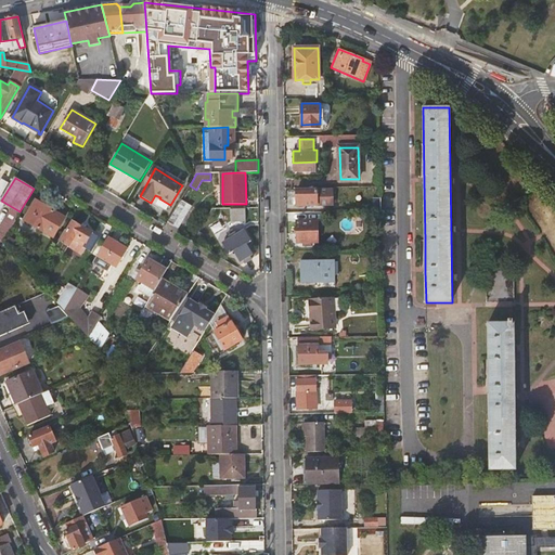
[(334,205),(333,190),(297,190),(297,205),(334,205)]
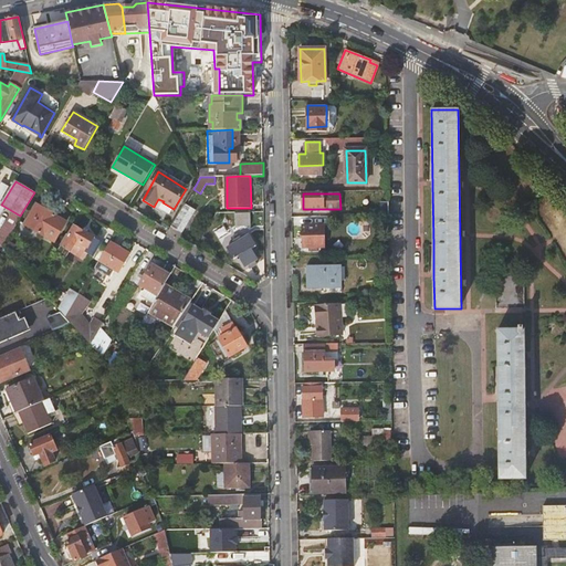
[(389,216),(389,202),(380,202),(380,216),(389,216)]
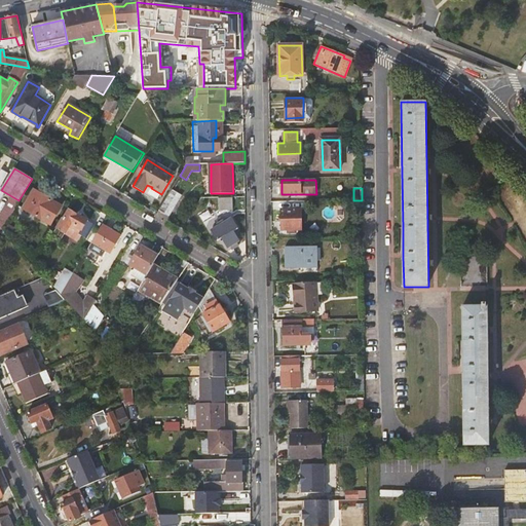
[(62,207),(35,190),(24,209),(50,225),(62,207)]
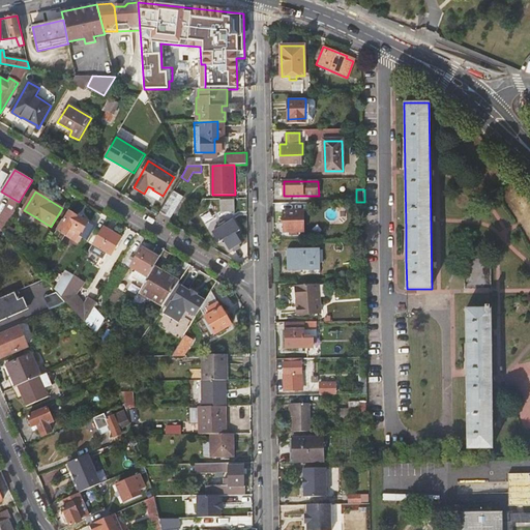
[(173,192),(160,212),(170,217),(182,197),(173,192)]
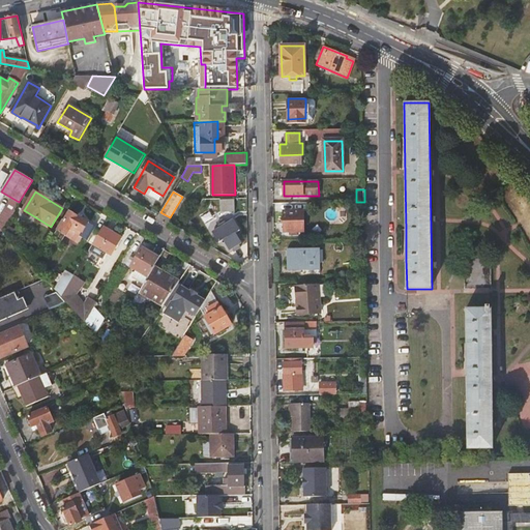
[(235,199),(221,199),(221,210),(236,210),(235,199)]
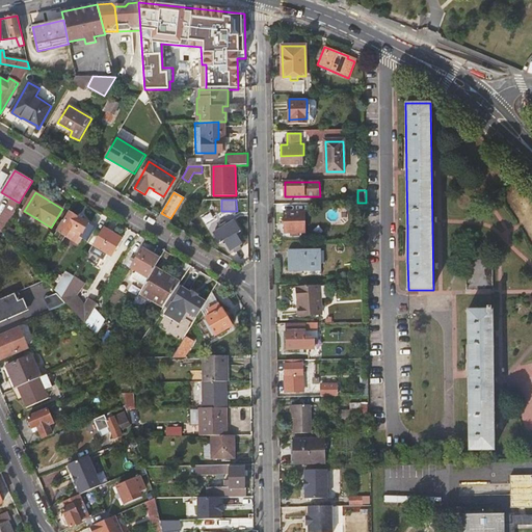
[(56,230),(57,231),(67,236),(70,230),(76,234),(78,231),(82,234),(88,223),(69,212),(63,221),(62,221),(56,230)]
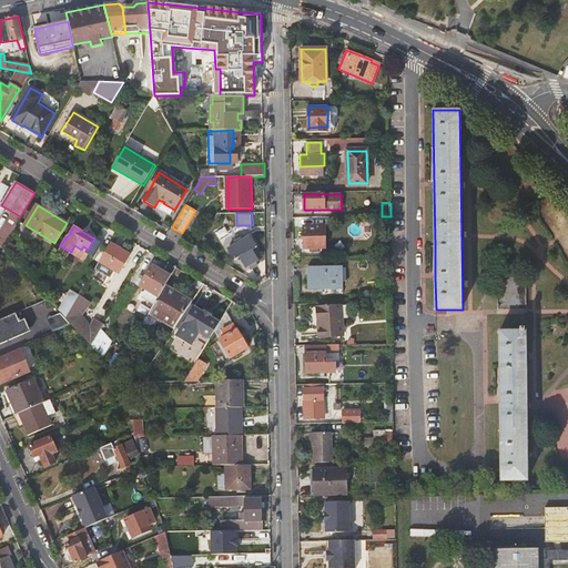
[(325,249),(324,227),(304,227),(305,249),(325,249)]
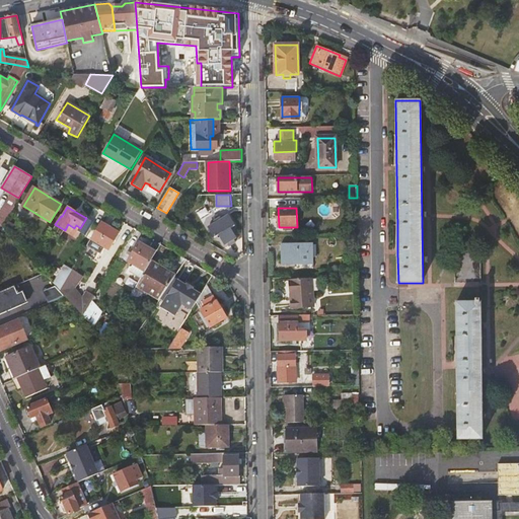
[(234,227),(229,217),(209,227),(214,237),(219,234),(224,244),(235,239),(230,229),(234,227)]
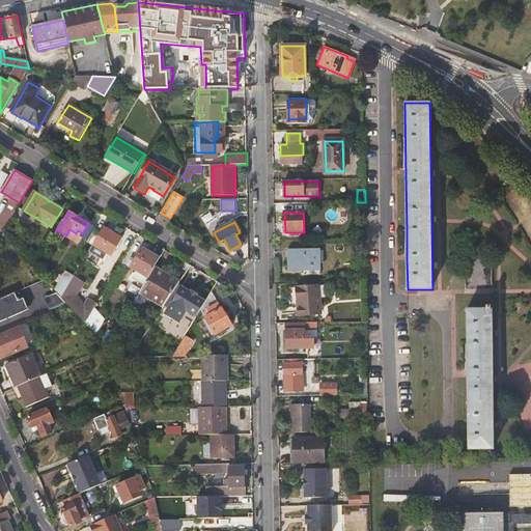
[(7,231),(15,235),(17,231),(9,226),(7,231)]
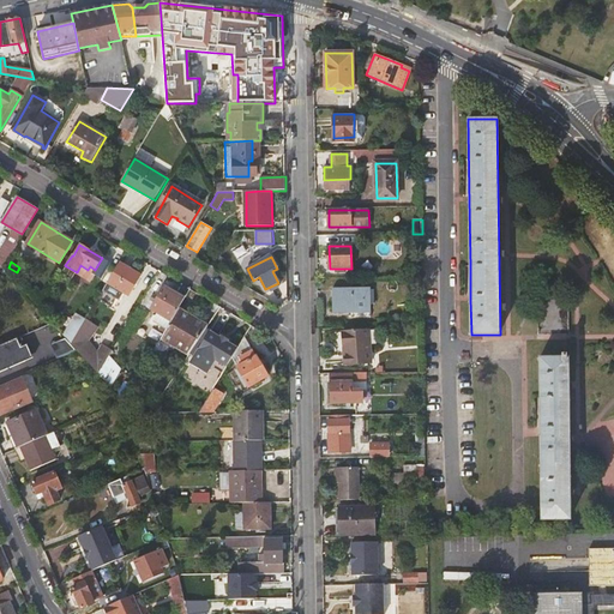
[(121,262),(109,281),(130,294),(140,274),(121,262)]
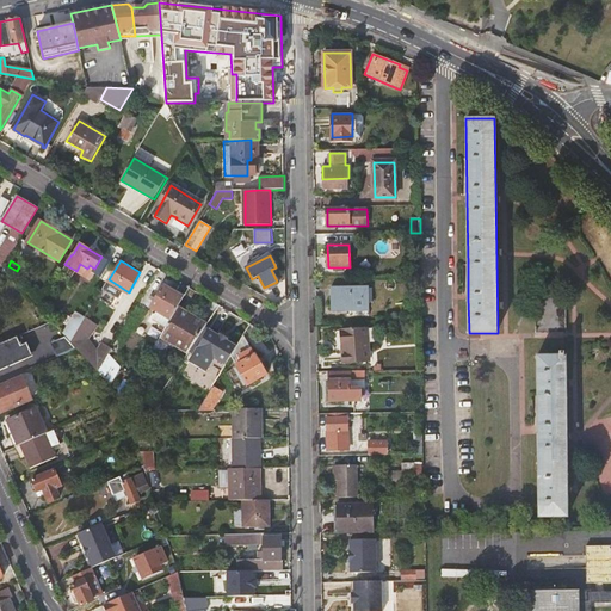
[(137,334),(156,346),(162,337),(178,309),(184,300),(164,288),(150,309),(137,334)]
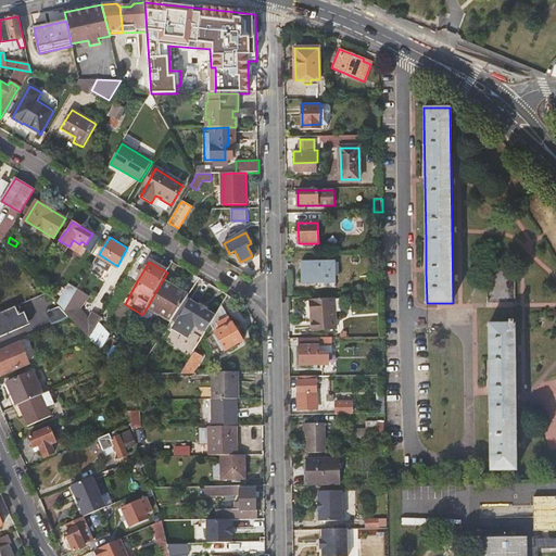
[(337,282),(337,263),(303,263),(303,285),(319,285),(319,283),(337,282)]
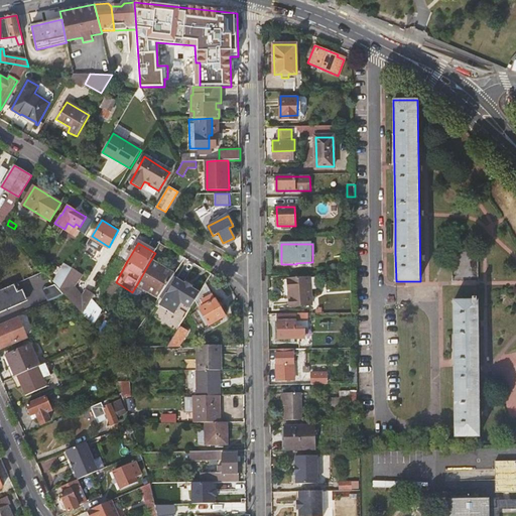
[(478,256),(478,250),(454,250),(454,280),(479,280),(478,256)]
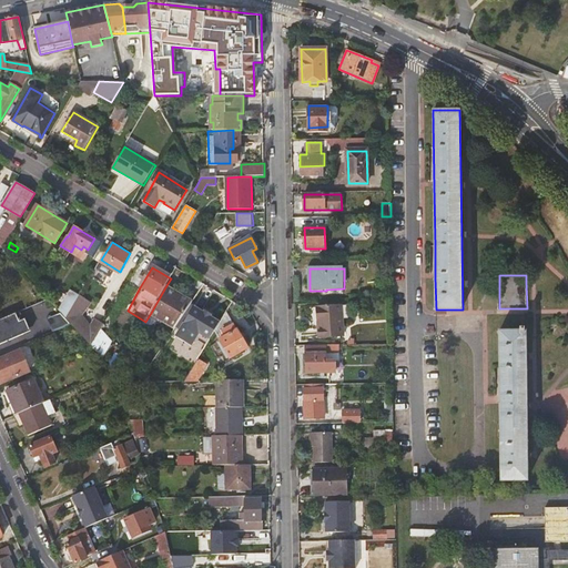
[(128,311),(140,287),(135,285),(123,307),(128,311)]
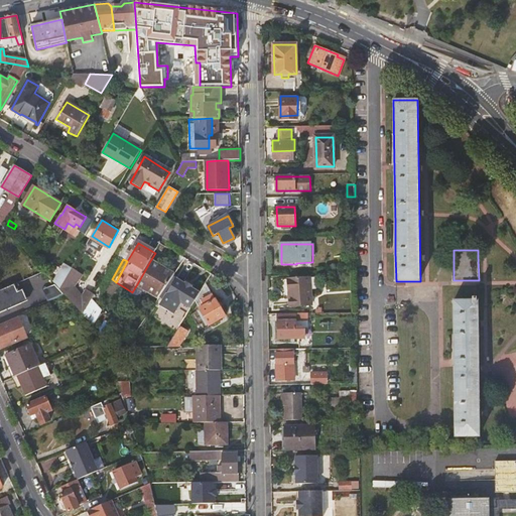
[(137,284),(159,298),(175,275),(150,261),(137,284)]
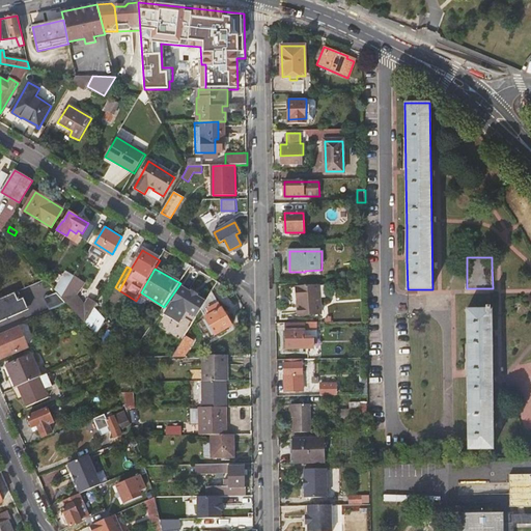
[(59,287),(64,290),(73,277),(65,273),(61,280),(62,282),(59,287)]
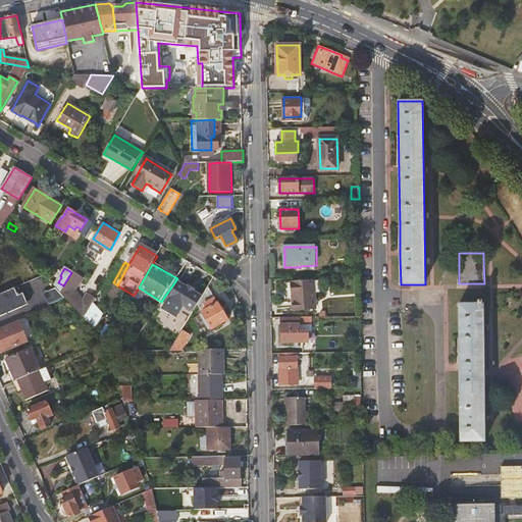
[(60,292),(84,317),(93,302),(95,297),(87,293),(83,298),(75,290),(84,278),(72,270),(60,292)]
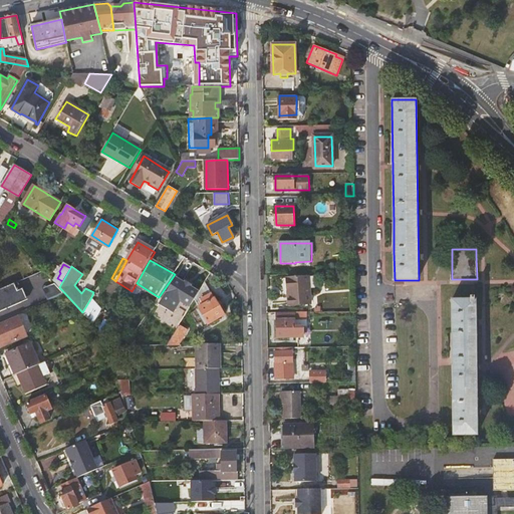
[(196,298),(200,291),(197,289),(203,280),(186,270),(180,279),(193,287),(189,293),(196,298)]
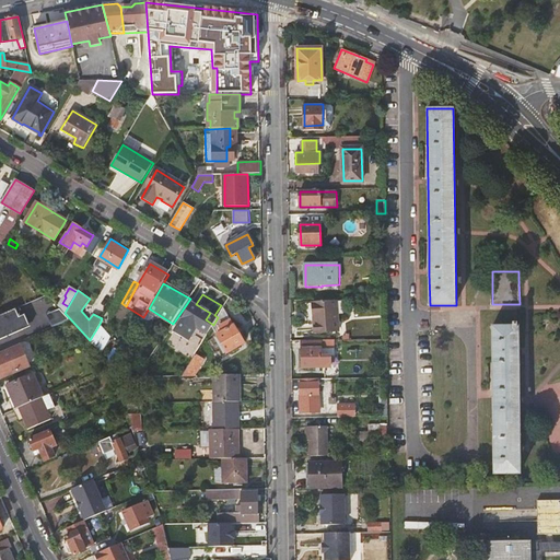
[(315,333),(340,333),(340,316),(346,316),(346,302),(315,303),(315,333)]
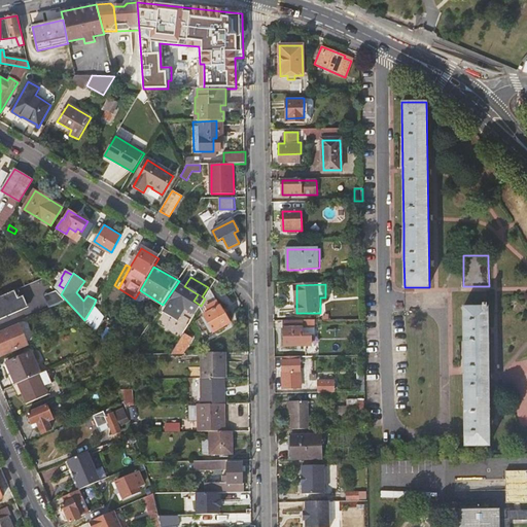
[(220,306),(209,291),(205,299),(201,306),(199,309),(205,316),(215,332),(231,323),(230,320),(232,319),(230,314),(226,316),(220,306)]
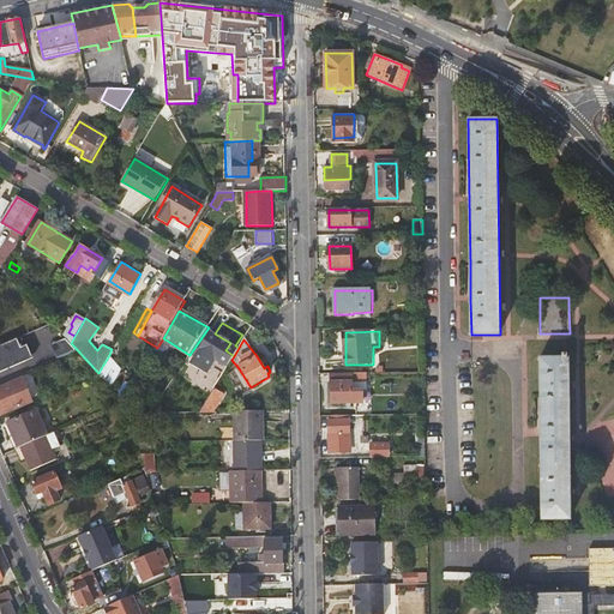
[(0,367),(10,363),(4,349),(0,349),(0,367)]
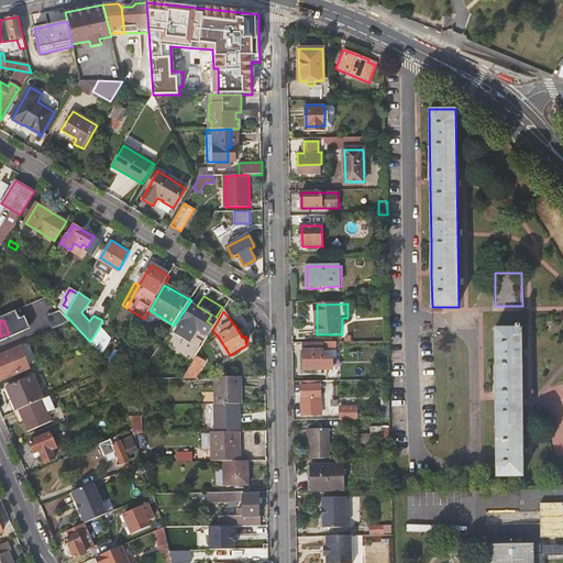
[(100,326),(90,342),(102,355),(111,339),(100,326)]
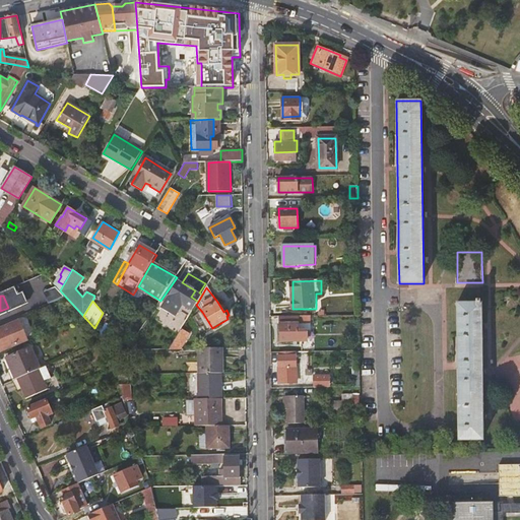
[(457,301),(459,439),(472,439),(482,439),(481,301),(457,301)]
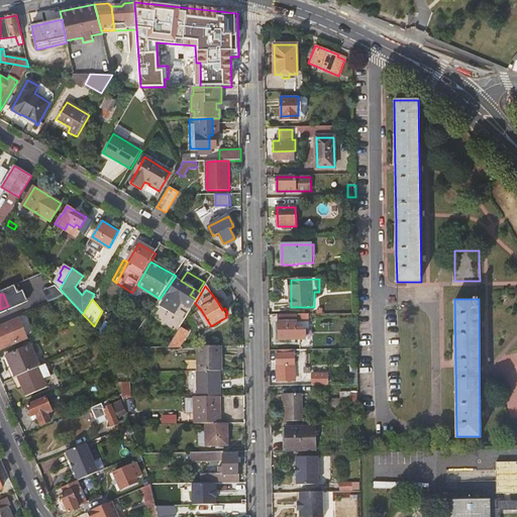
[(310,313),(279,314),(280,339),(306,339),(306,328),(310,328),(310,313)]
